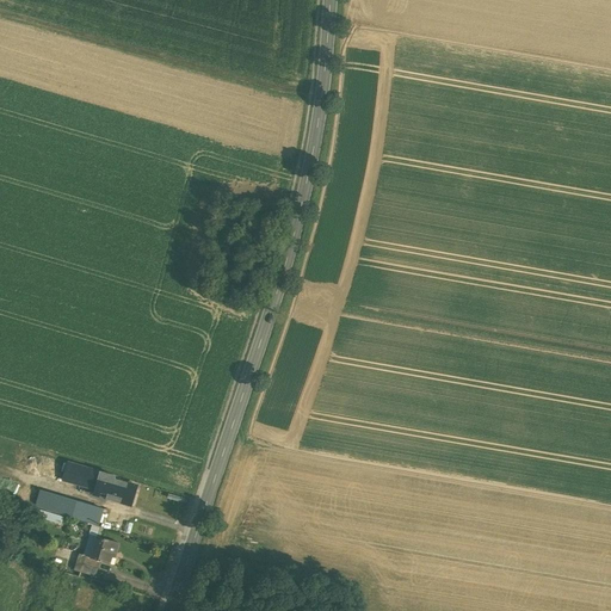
[(88,470),(68,464),(65,479),(85,485),(85,483),(88,470)]
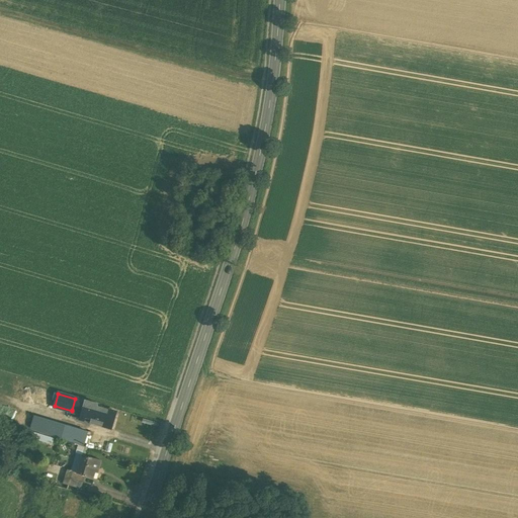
[(89,403),(75,399),(72,410),(86,414),(89,403)]
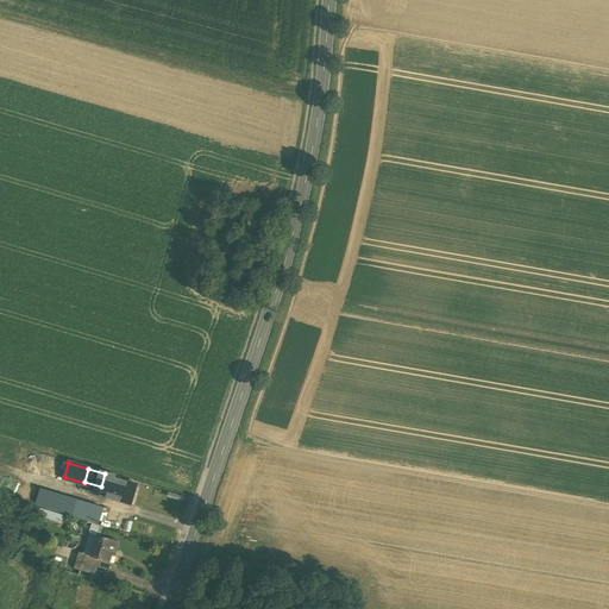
[(105,473),(101,487),(108,489),(112,478),(113,476),(105,473)]
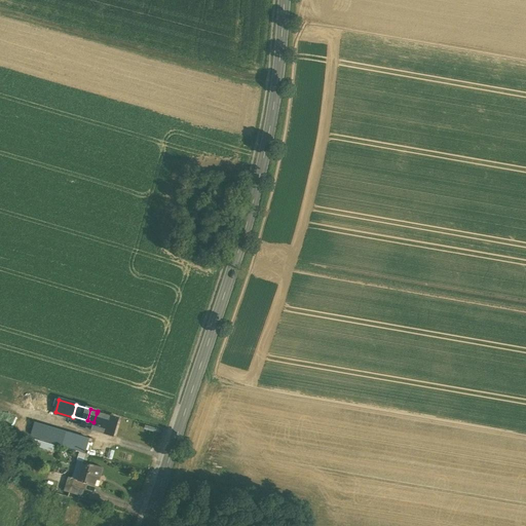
[(97,413),(94,422),(91,428),(112,435),(117,419),(97,413)]
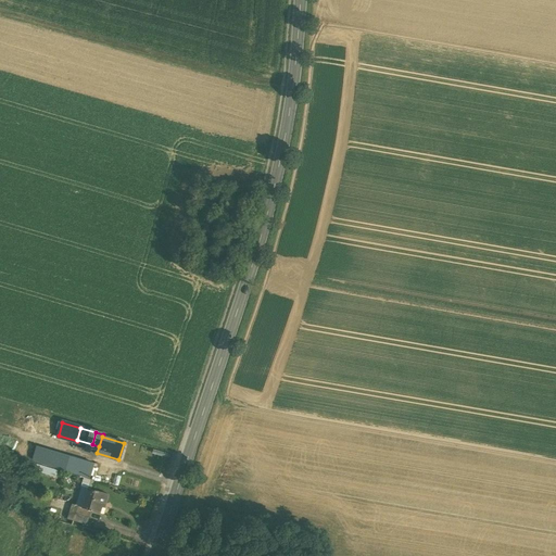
[(74,455),(75,449),(59,445),(58,452),(74,455)]
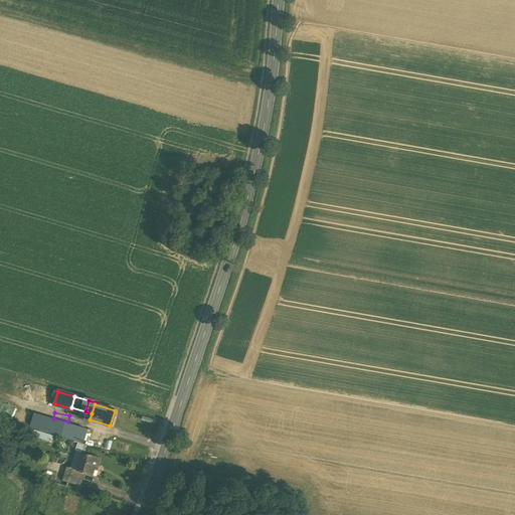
[(88,430),(64,422),(63,427),(60,437),(83,444),(88,430)]
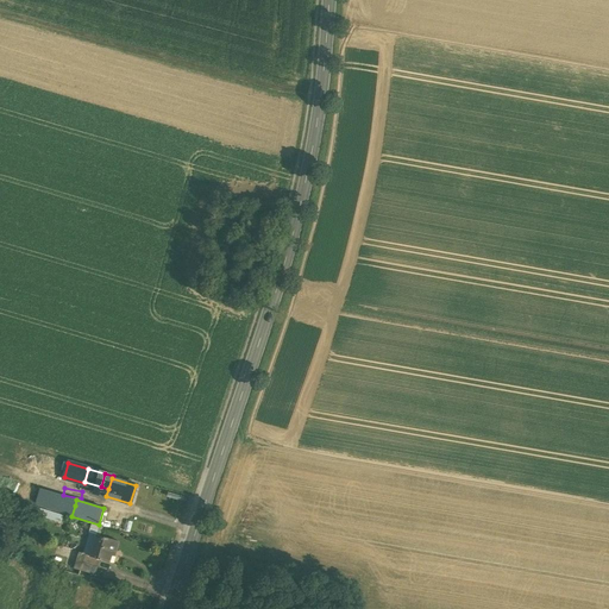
[(58,504),(46,501),(44,508),(56,512),(58,504)]
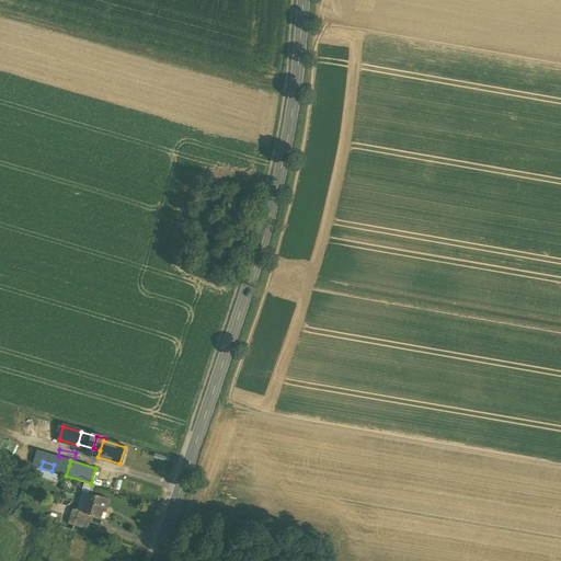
[(69,466),(55,461),(54,465),(52,471),(66,476),(69,466)]
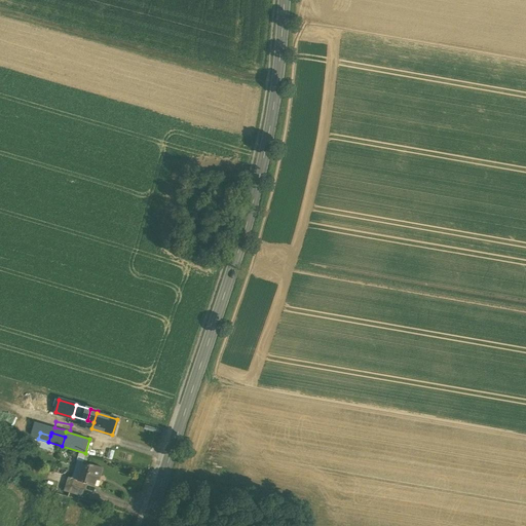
[(102,467),(89,463),(89,464),(83,462),(78,480),(78,481),(86,483),(94,485),(97,475),(100,476),(102,467)]
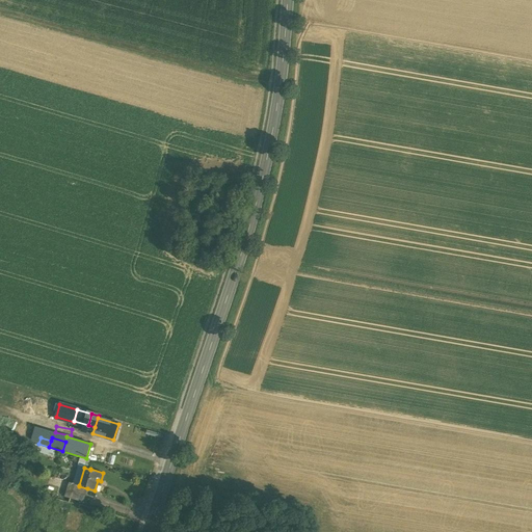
[(87,488),(79,486),(79,485),(69,482),(67,489),(85,496),(87,488)]
